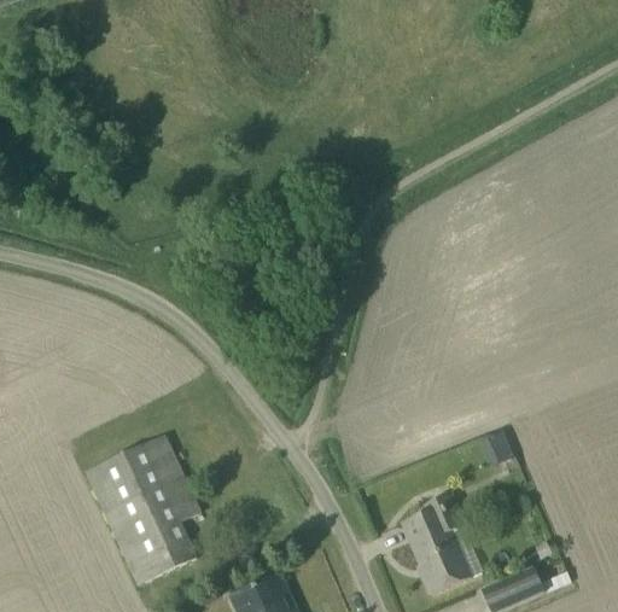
[(502,427),(478,436),(484,452),(494,448),(501,466),(514,461),(502,427)]
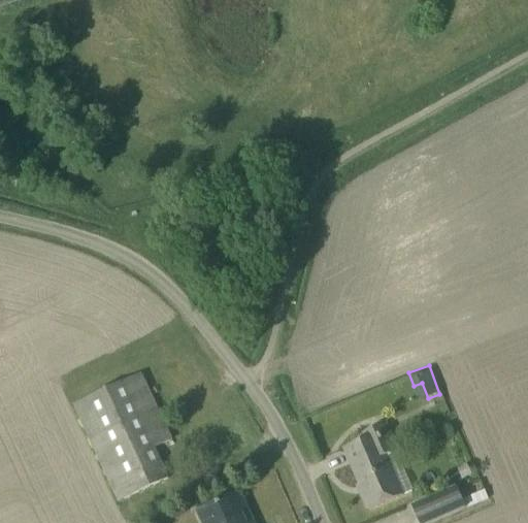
[(118,497),(149,483),(167,475),(154,444),(171,435),(141,370),(123,379),(123,378),(73,401),(118,497)]
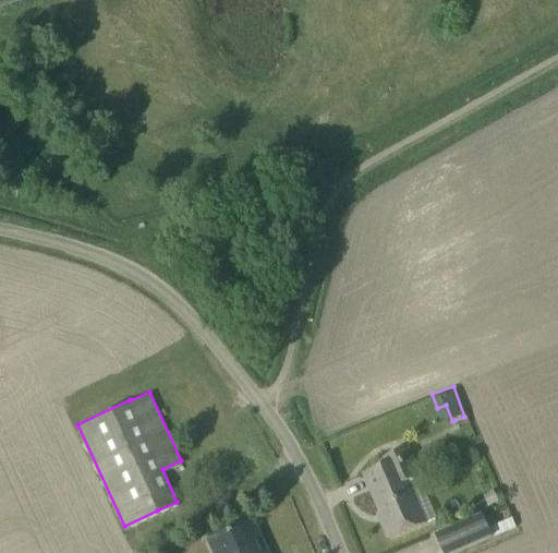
[(389,535),(409,526),(423,520),(405,479),(416,475),(403,444),(388,451),(391,457),(364,469),(384,515),(380,516),(389,535)]
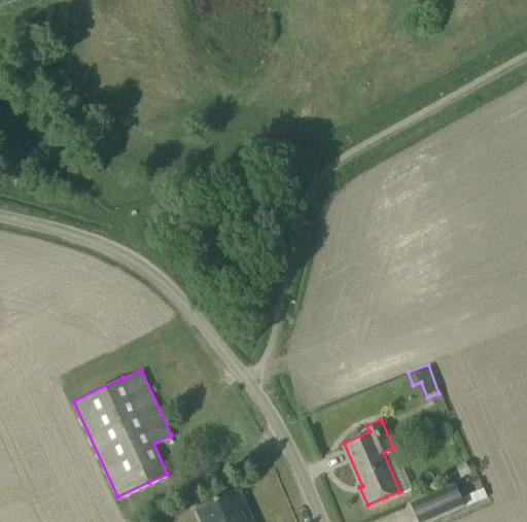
[(452,483),(410,501),(418,521),(419,521),(460,505),(486,493),(484,488),(458,498),(452,483)]
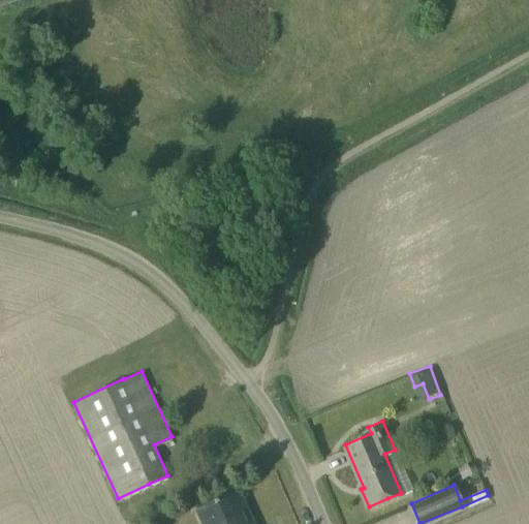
[(219,498),(197,509),(204,523),(205,523),(210,522),(210,523),(256,523),(249,507),(247,509),(239,489),(219,498)]
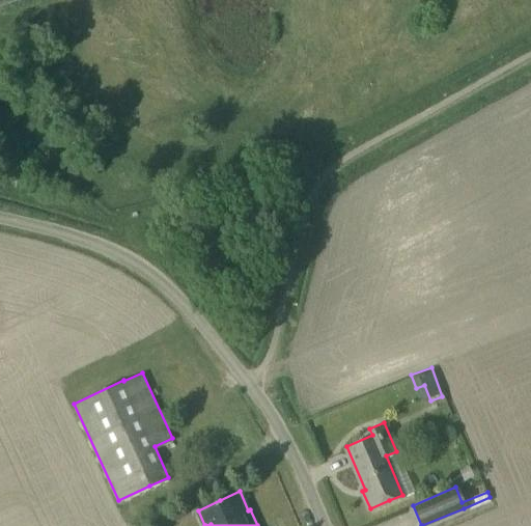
All buildings are outlined.
